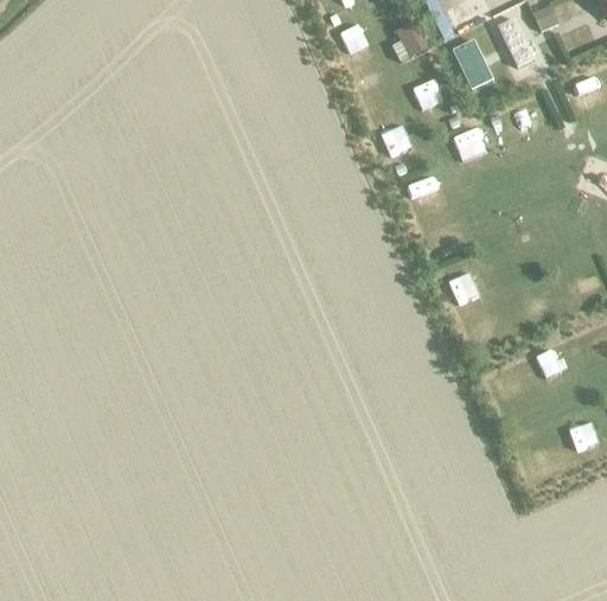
[(549,4),(532,11),(541,30),(557,21),(549,4)]
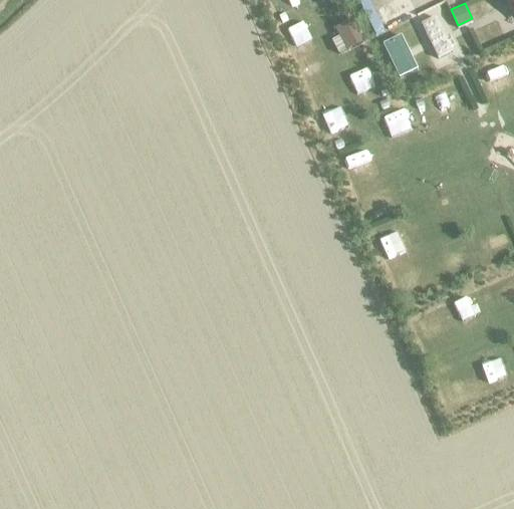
[(453,48),(436,14),(422,21),(438,55),(453,48)]
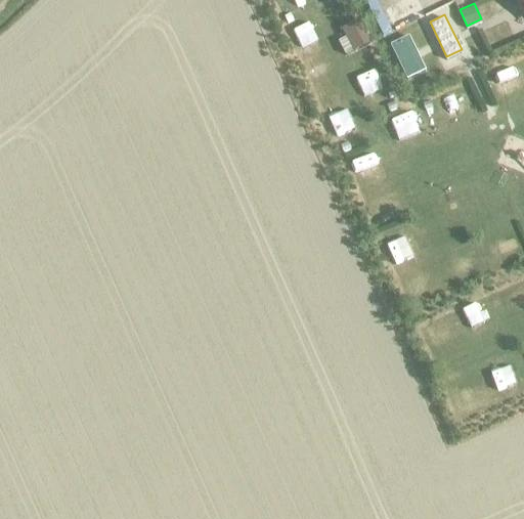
[(345,35),(339,38),(345,52),(352,49),(372,39),(361,17),(341,27),(345,35)]
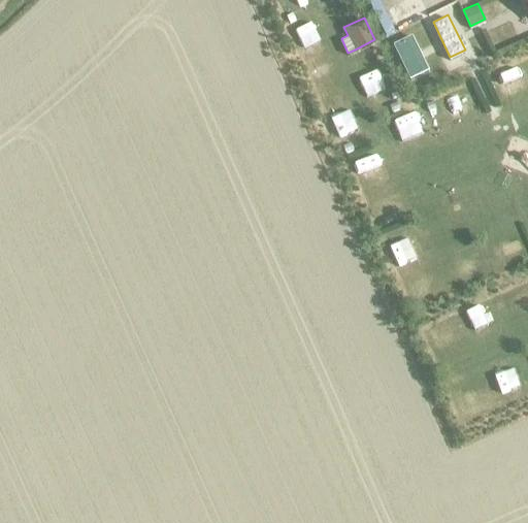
[(411,36),(394,44),(409,76),(427,68),(411,36)]
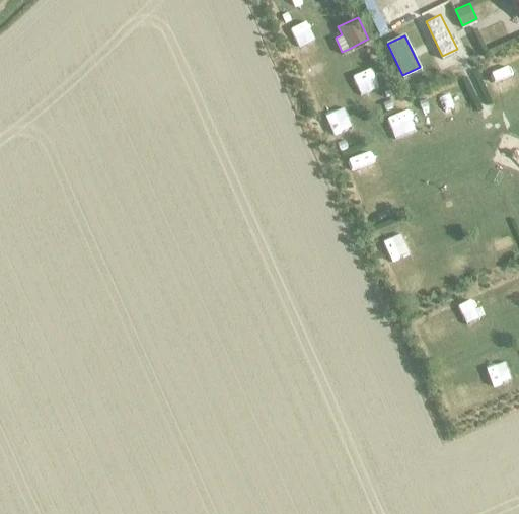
[(343,90),(362,83),(355,64),(336,71),(343,90)]
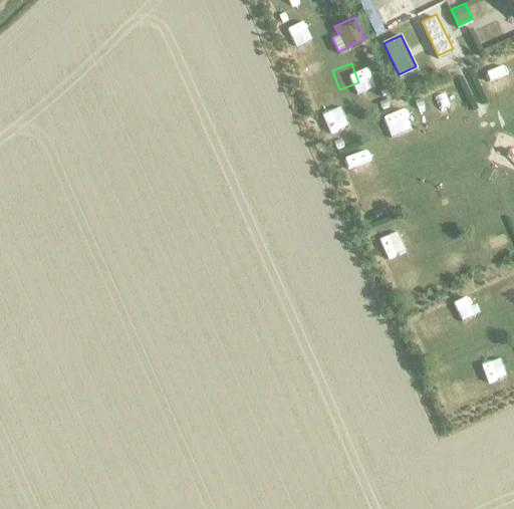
[(414,102),(424,124),(443,115),(433,93),(414,102)]
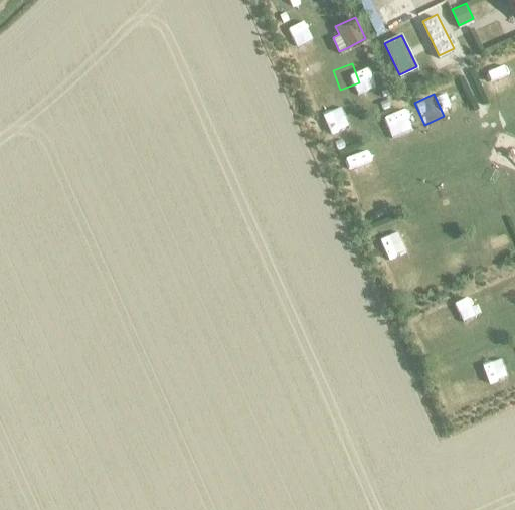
[(391,136),(409,129),(402,110),(383,118),(391,136)]
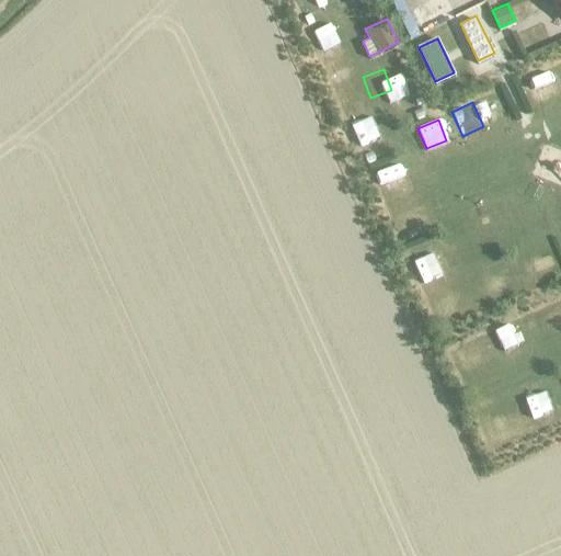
[(367,181),(377,204),(407,192),(397,169),(367,181)]
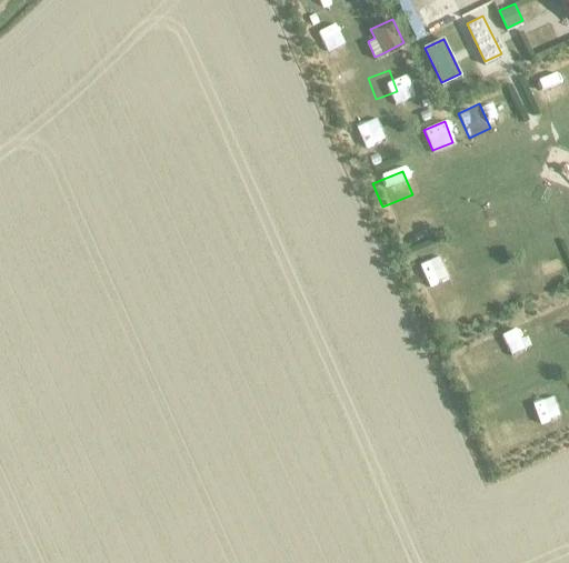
[(458,367),(479,361),(476,349),(455,354),(458,367)]
